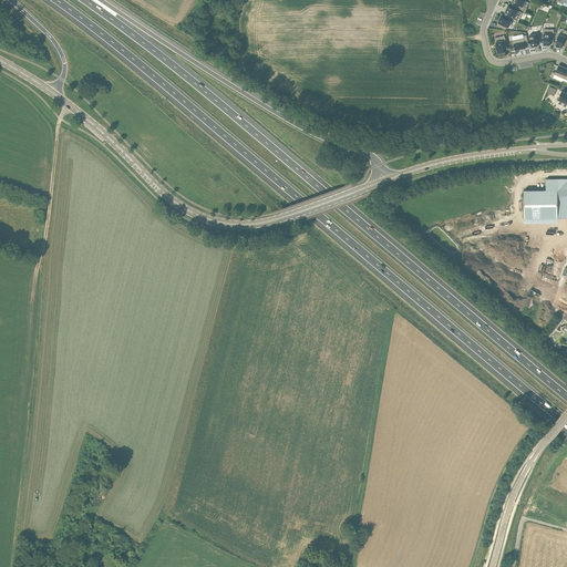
[(513,0),(512,2),(513,2),(514,3),(513,7),(525,12),(527,9),(523,7),(525,1),(523,0),(513,0)]
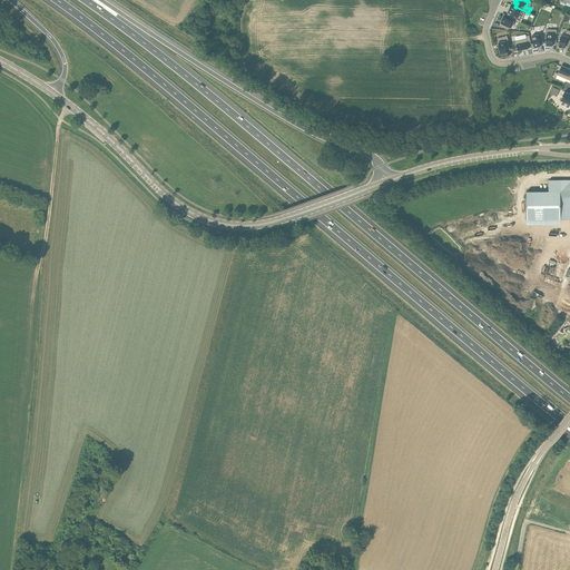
[(510,13),(509,17),(521,22),(524,13),(510,7),(508,12),(508,13),(510,13)]
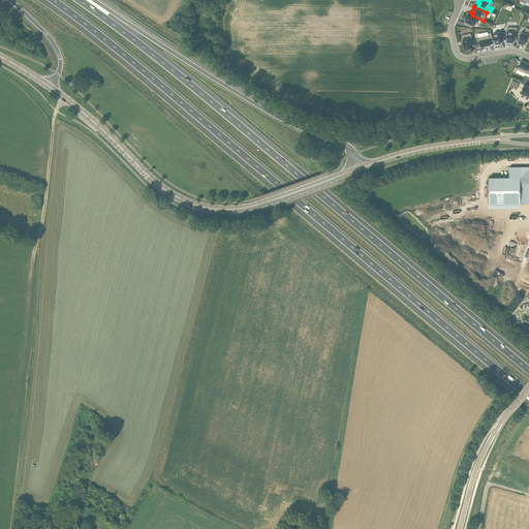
[(465,22),(467,23),(465,25),(471,28),(472,25),(474,26),(476,20),(467,16),(465,19),(464,22),(465,22)]
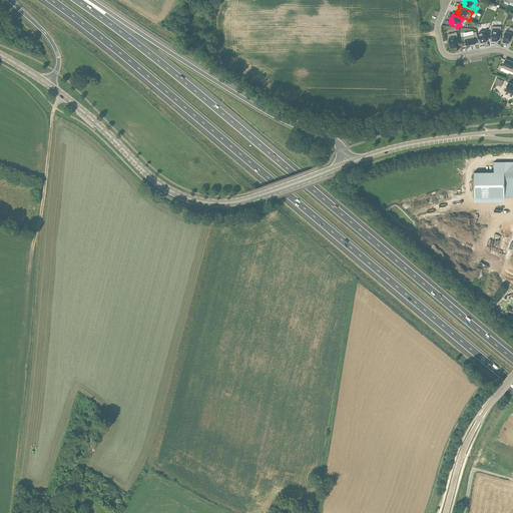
[(497,39),(500,39),(501,27),(492,26),(491,41),(497,41),(497,40),(497,39)]
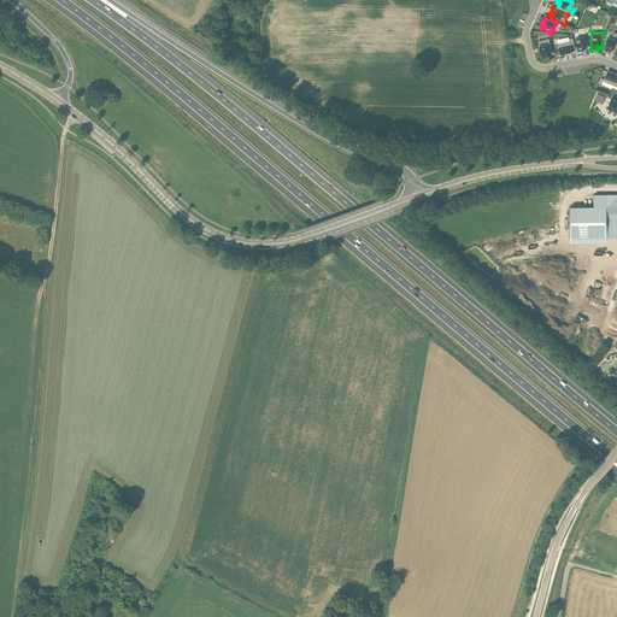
[(612,50),(616,51),(616,47),(616,34),(613,33),(612,39),(607,37),(604,51),(609,52),(611,52),(611,51),(612,50)]
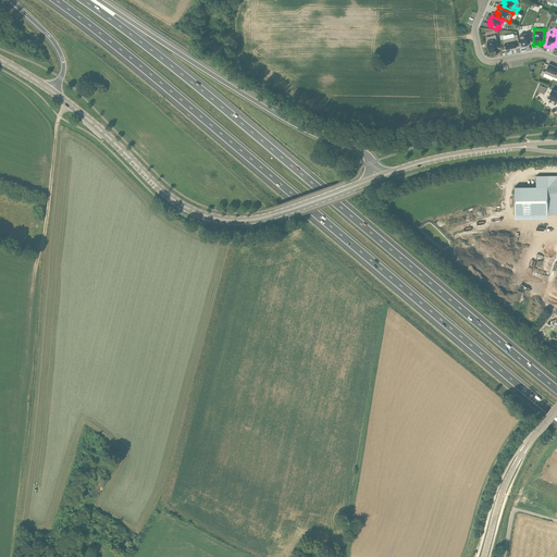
[(519,36),(522,47),(529,46),(528,41),(530,40),(529,34),(519,36)]
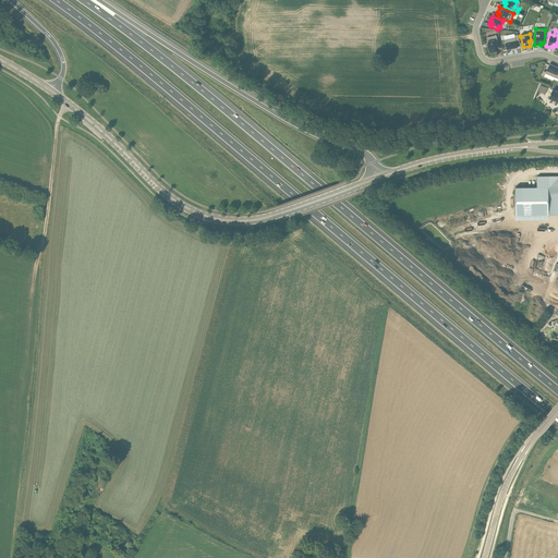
[(507,50),(518,48),(517,44),(520,44),(518,35),(514,36),(516,38),(505,40),(507,50)]
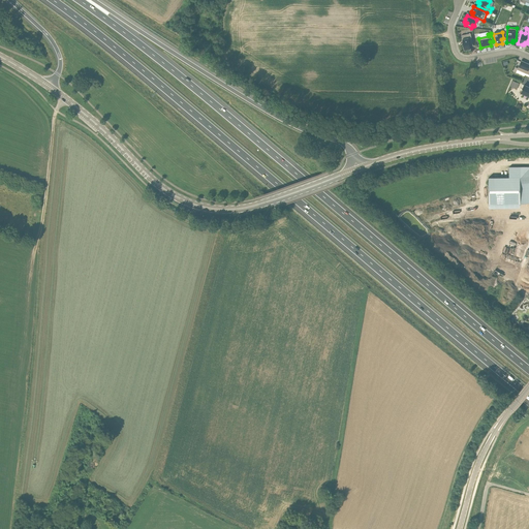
[(470,34),(461,35),(464,51),(470,49),(470,47),(473,45),(470,34)]
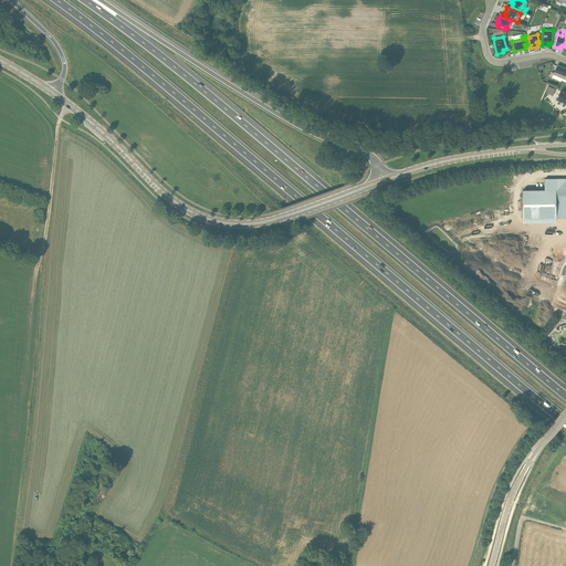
[(565,69),(557,65),(553,75),(565,80),(565,69)]
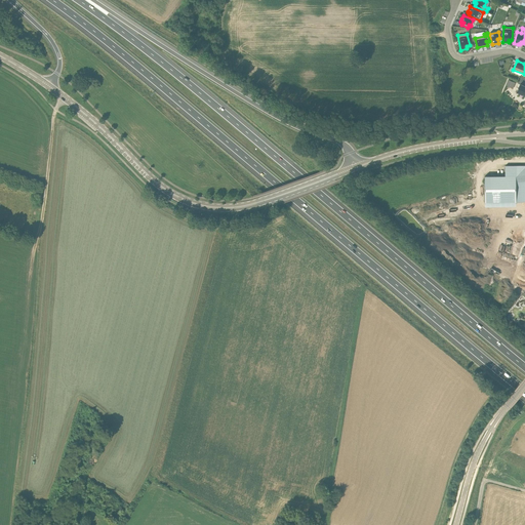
[(516,83),(513,82),(509,80),(506,85),(513,88),(516,83)]
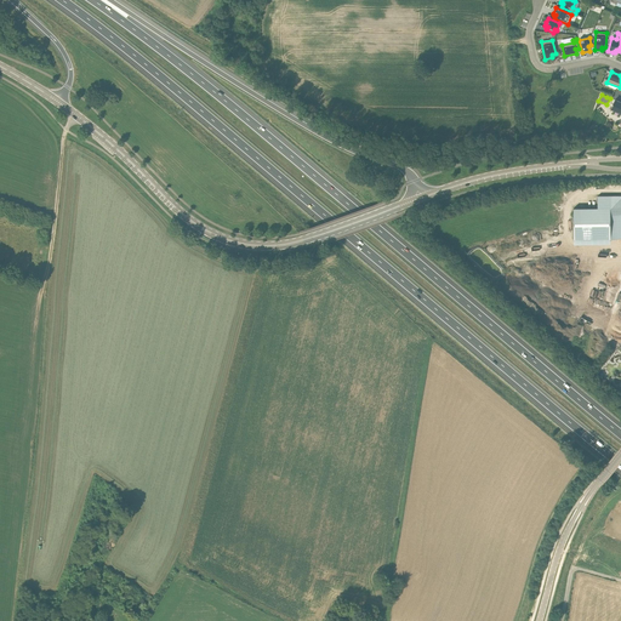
[(586,131),(585,131),(580,140),(586,140),(588,136),(592,134),(590,129),(586,131)]
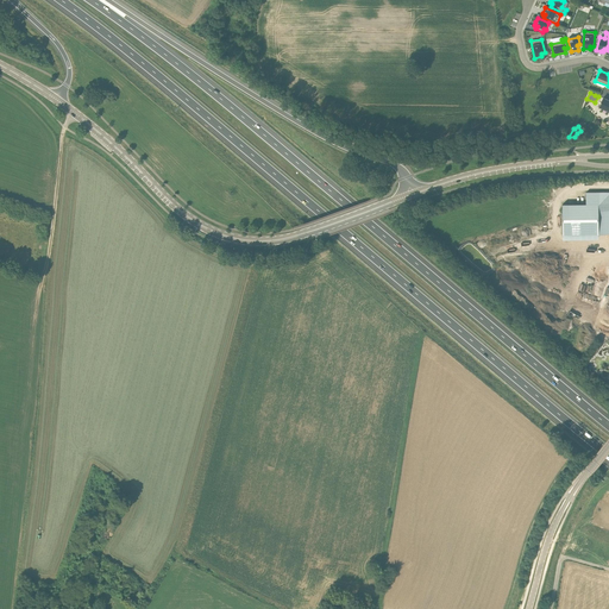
[(608,196),(604,193),(586,193),(586,205),(563,205),(563,211),(563,236),(608,234),(608,196)]
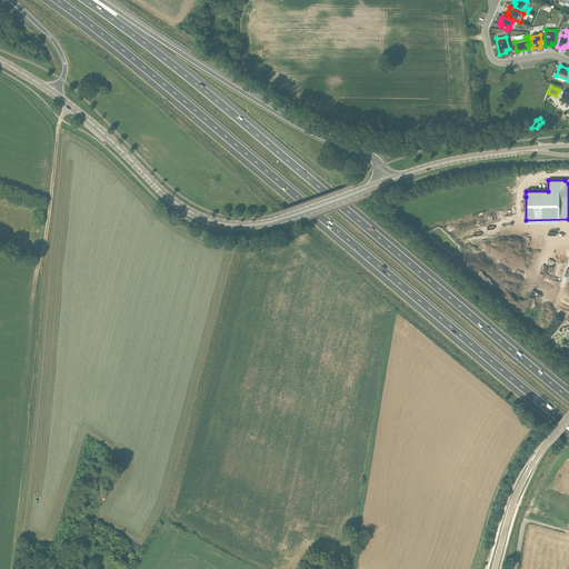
[(310,568),(315,562),(310,559),(303,568),(310,568)]
